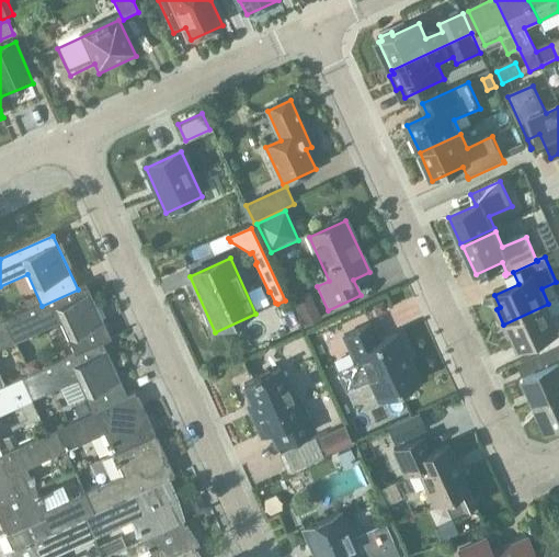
[(78,290),(42,306),(7,321),(16,344),(60,325),(75,356),(102,343),(103,345),(111,341),(86,286),(78,290)]
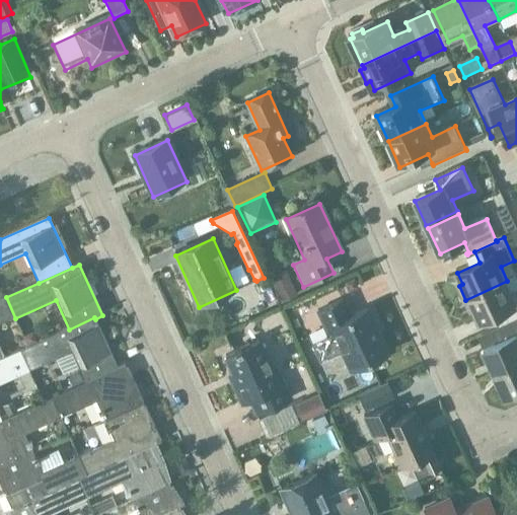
[(270,280),(282,305),(298,297),(287,272),(270,280)]
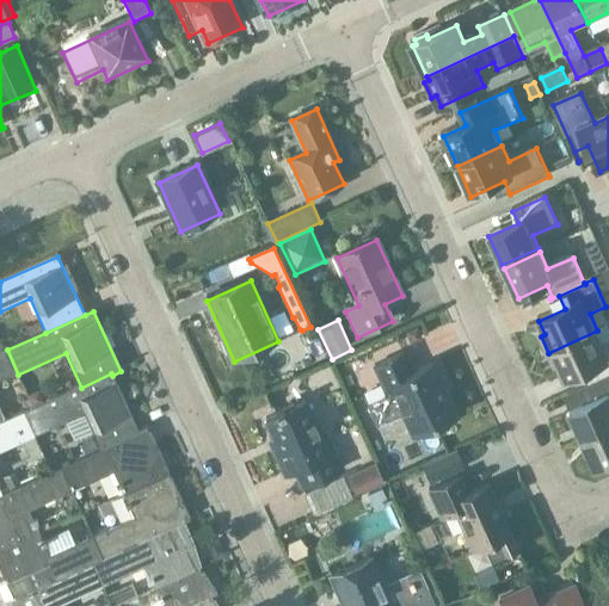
[(412,346),(424,341),(418,329),(406,334),(412,346)]
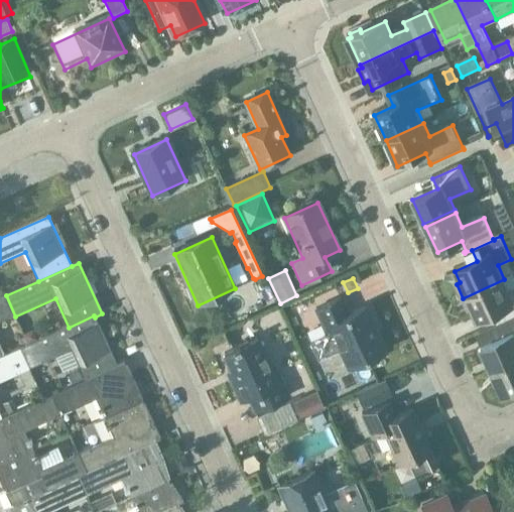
[(497,326),(498,327),(513,318),(513,291),(510,293),(504,279),(463,298),(469,312),(473,310),(478,323),(500,312),(505,323),(497,326)]
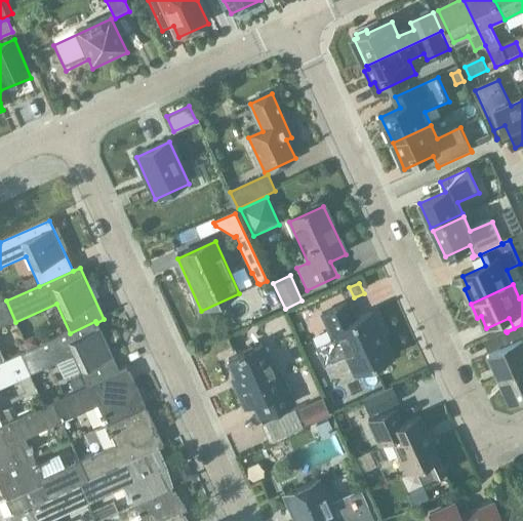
[(0,304),(0,328),(15,322),(6,301),(0,304)]
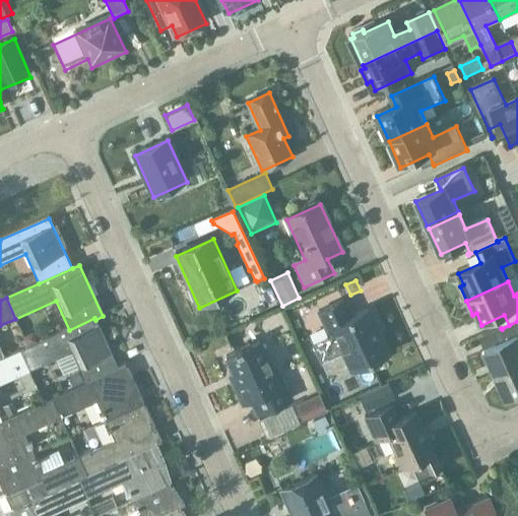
[(331,339),(314,348),(321,365),(344,353),(352,372),(389,356),(369,311),(351,319),(344,302),(320,314),(331,339)]
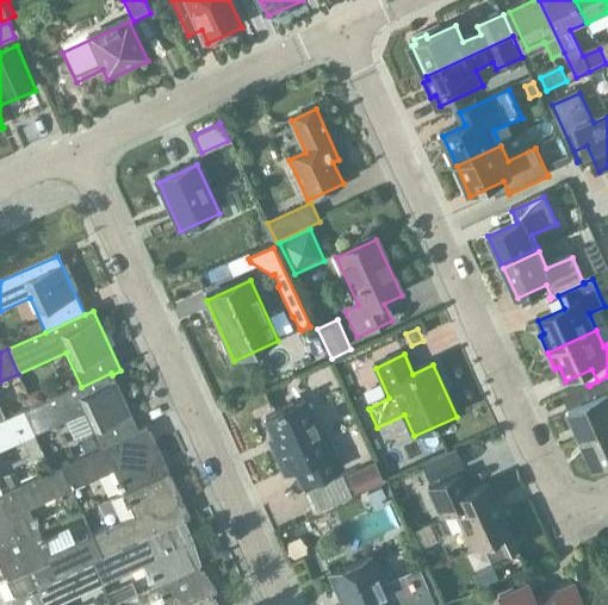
[(33,409),(25,412),(37,437),(84,416),(100,450),(138,432),(112,375),(111,373),(81,387),(33,409)]
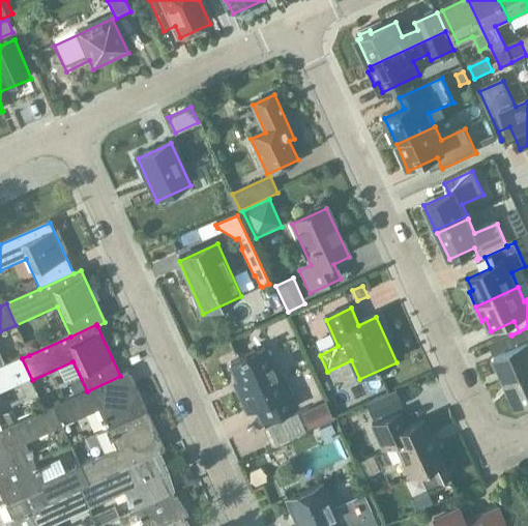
[(495,359),(506,383),(527,373),(527,327),(511,335),(503,340),(509,352),(495,359)]
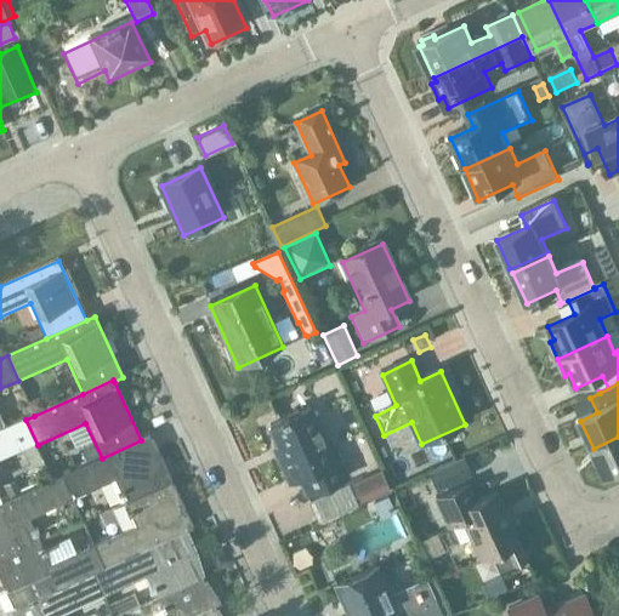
[(28,404),(34,416),(46,411),(40,399),(28,404)]
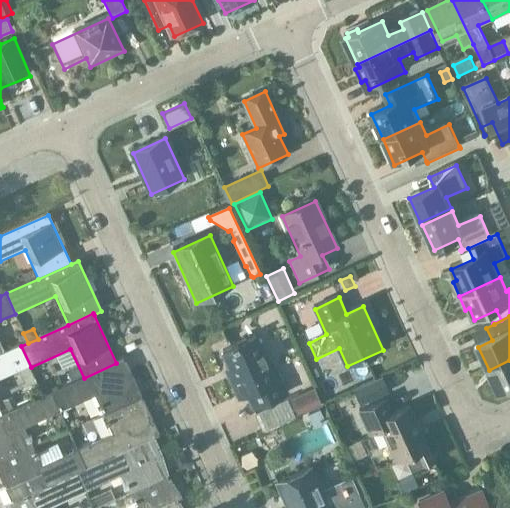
[(291,362),(304,356),(292,329),(279,334),(291,362)]
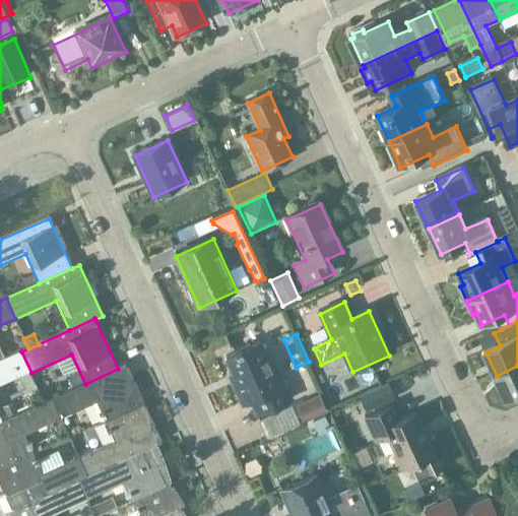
[(258,416),(293,400),(281,376),(276,378),(275,378),(260,343),(242,352),(241,349),(236,352),(237,355),(227,359),(239,385),(235,387),(243,406),(244,406),(252,402),(258,416)]
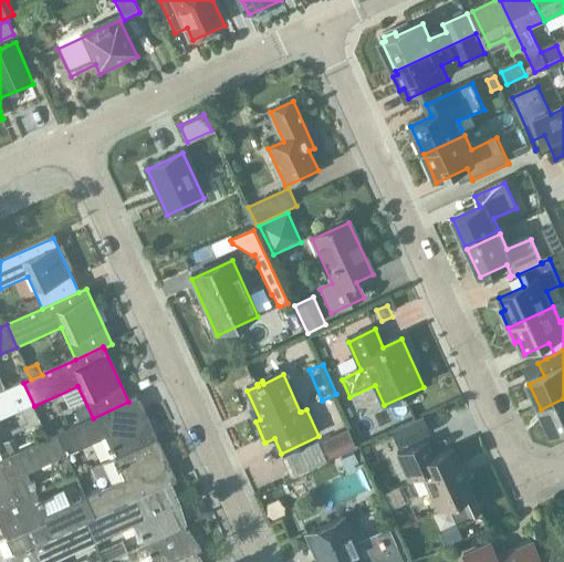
[(0,460),(2,459),(0,455),(0,420),(34,406),(23,383),(0,393),(0,460)]
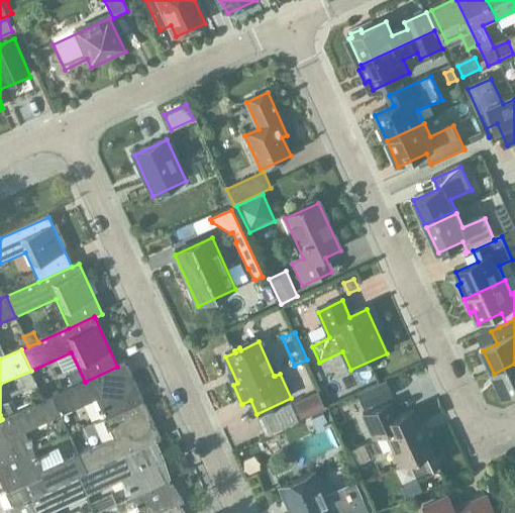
[(74,388),(53,397),(62,417),(96,401),(104,420),(142,402),(125,364),(117,368),(117,367),(85,382),(85,383),(84,383),(74,388)]
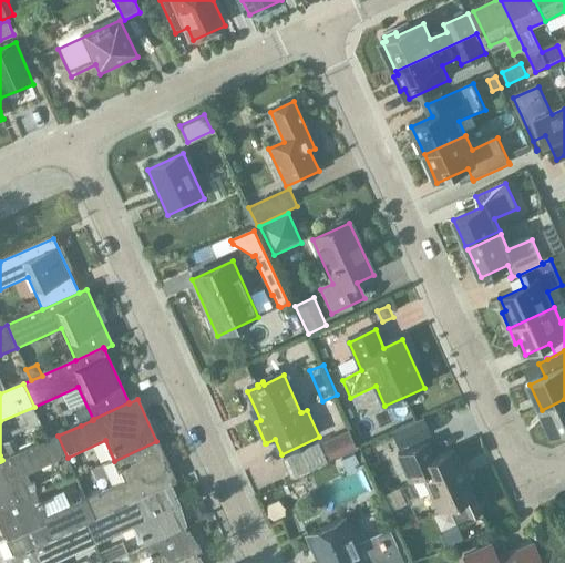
[(564,399),(542,410),(554,437),(564,431),(564,399)]
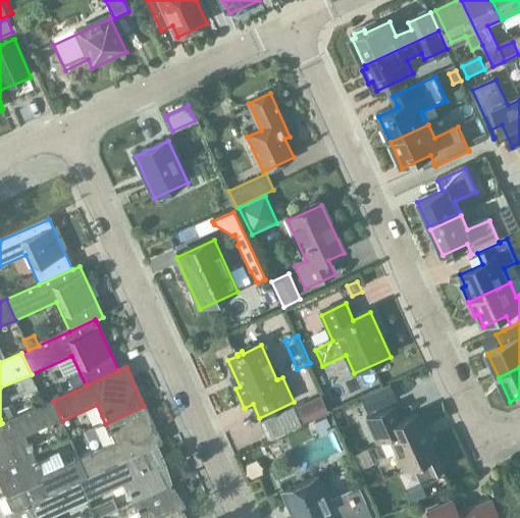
[(373,375),(364,380),(369,390),(378,385),(373,375)]
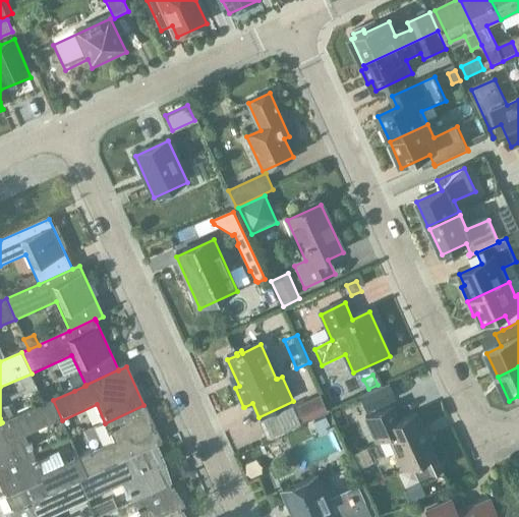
[(70,382),(74,391),(84,386),(80,377),(70,382)]
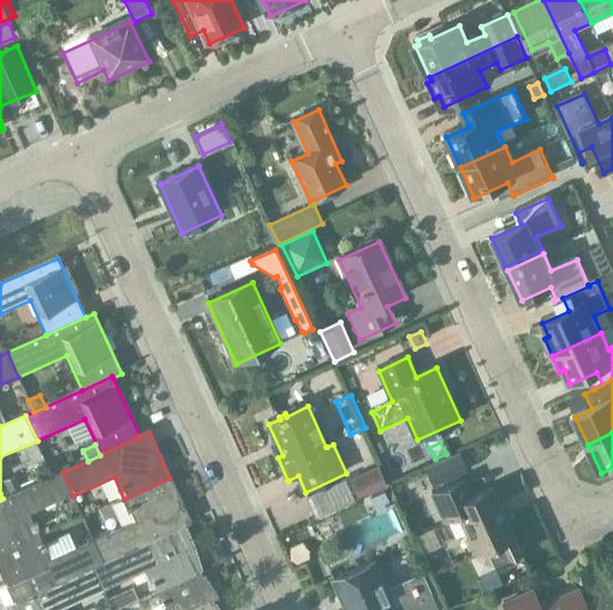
[(460,455),(444,464),(452,480),(469,473),(460,455)]
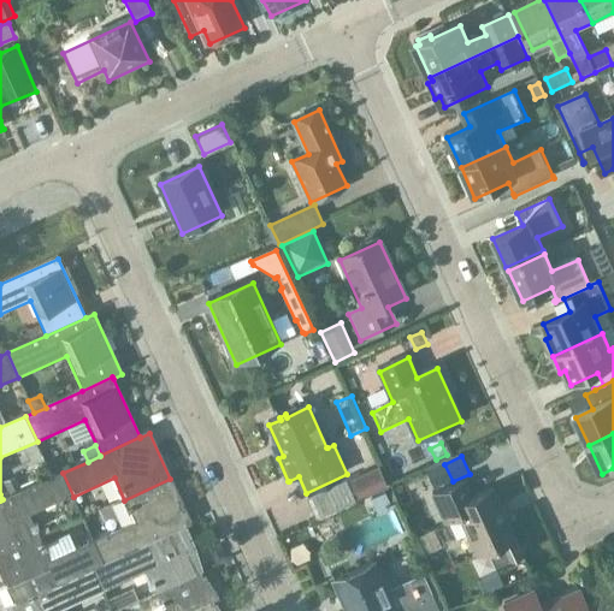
[(349,482),(358,502),(388,488),(378,469),(349,482)]
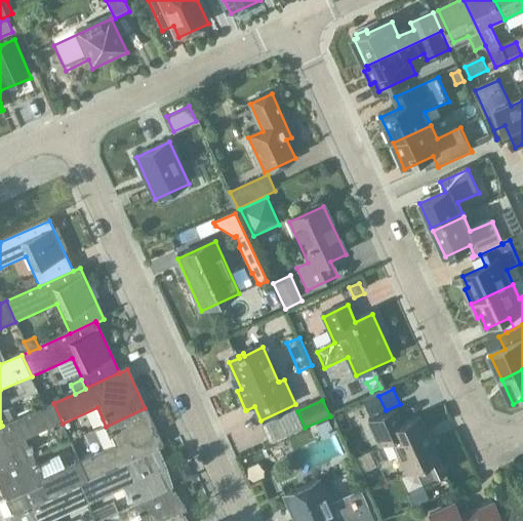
[(8,424),(2,426),(0,427),(0,474),(34,459),(26,440),(63,424),(53,403),(18,418),(8,424)]
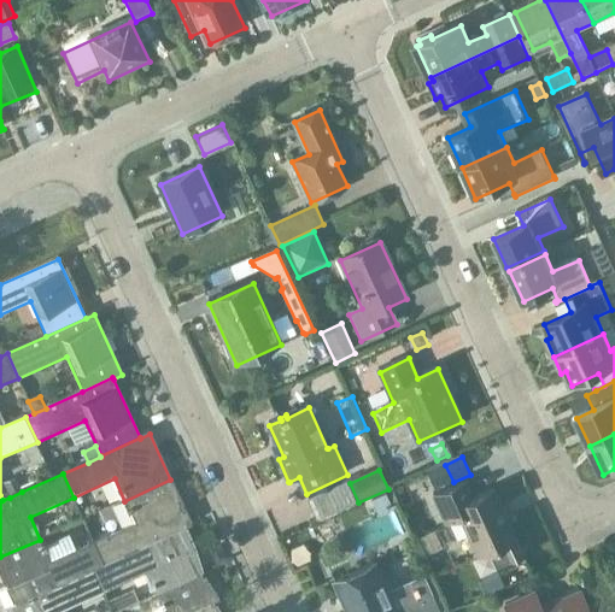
[(5,484),(10,498),(22,492),(16,480),(5,484)]
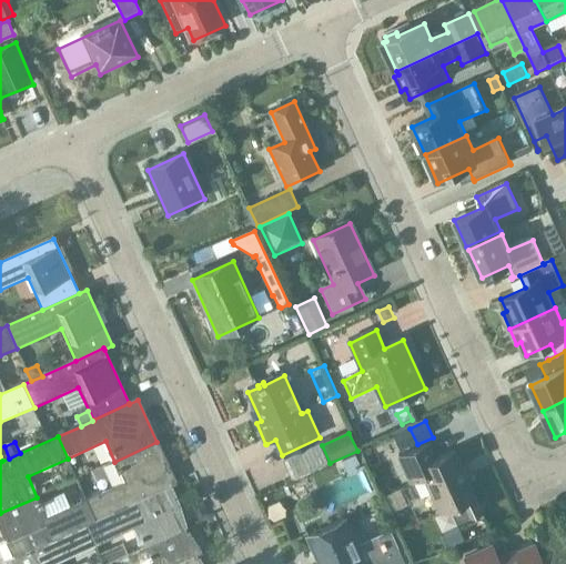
[(124,483),(87,500),(97,521),(168,489),(168,490),(177,486),(157,442),(114,462),(124,483)]
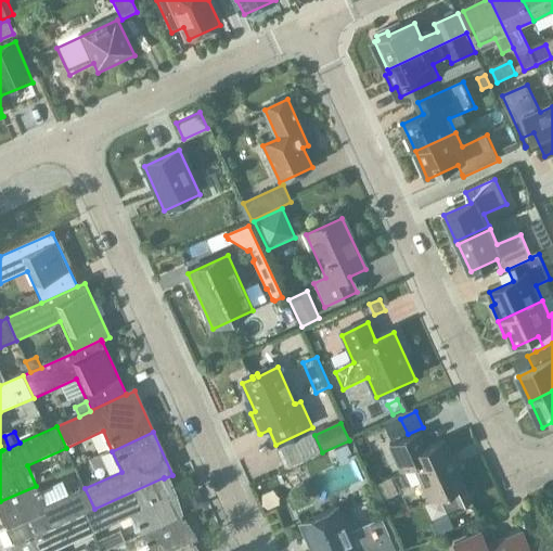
[(441,498),(448,513),(471,502),(464,487),(444,441),(426,450),(419,434),(389,447),(401,473),(414,466),(432,502),(441,498)]
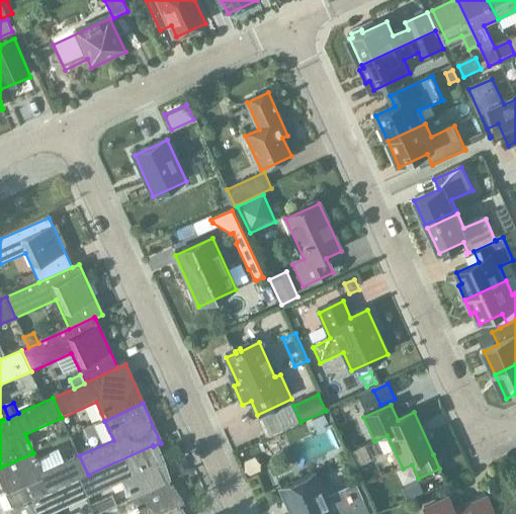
[(312,421),(318,434),(331,428),(325,415),(312,421)]
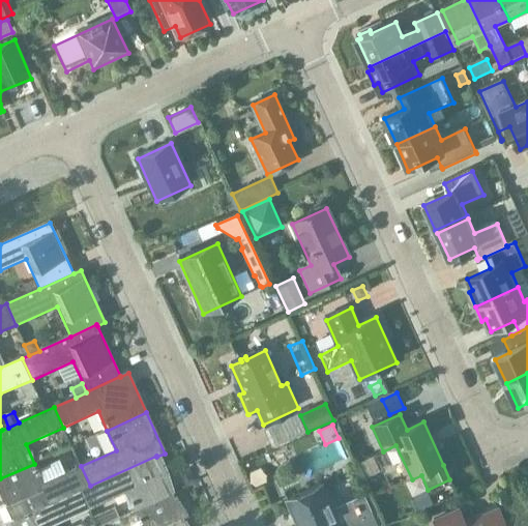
[(156,456),(90,486),(81,490),(90,509),(124,494),(133,514),(173,495),(155,457),(156,457),(156,456)]
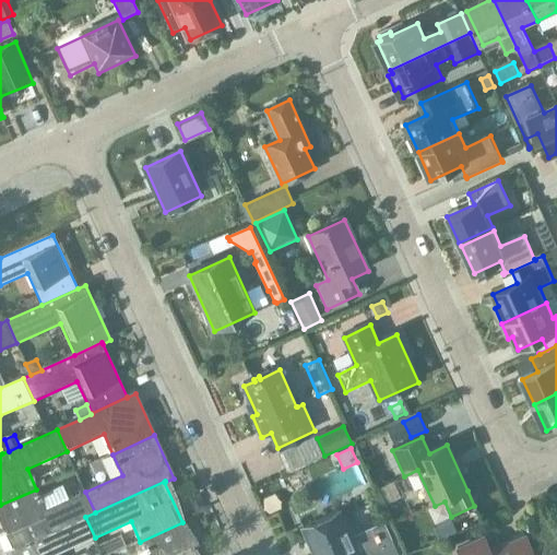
[(36,489),(0,505),(0,518),(13,548),(14,550),(85,517),(95,512),(85,492),(46,510),(36,489)]
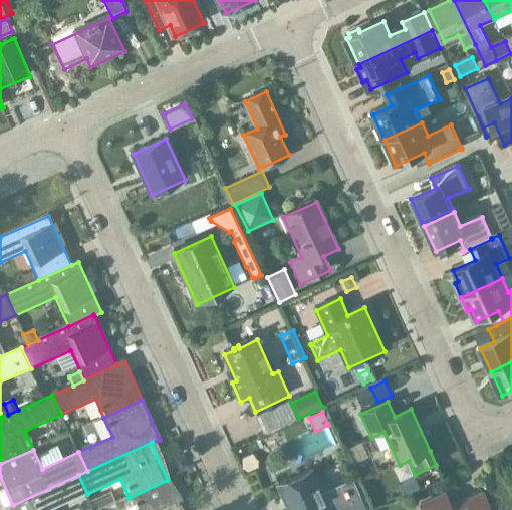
[(332,491),(322,495),(312,472),(279,487),(289,509),(371,509),(356,476),(352,477),(361,496),(339,506),(332,491)]
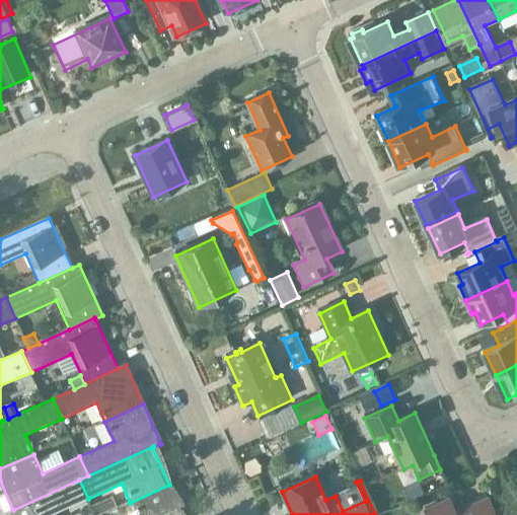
[(13,510),(12,509),(4,513),(4,514),(55,514),(88,499),(79,480),(13,510)]
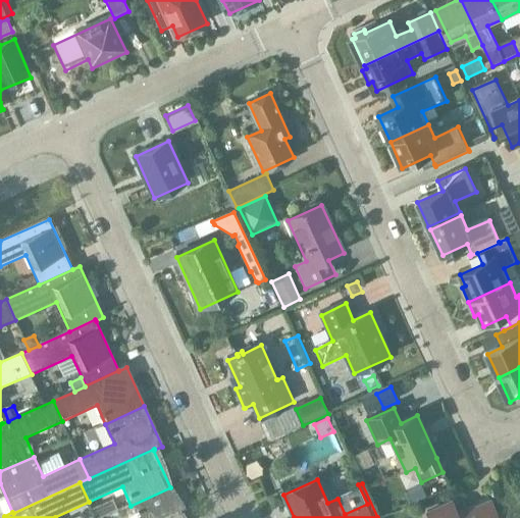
[(184,517),(170,487),(131,506),(136,517),(184,517)]
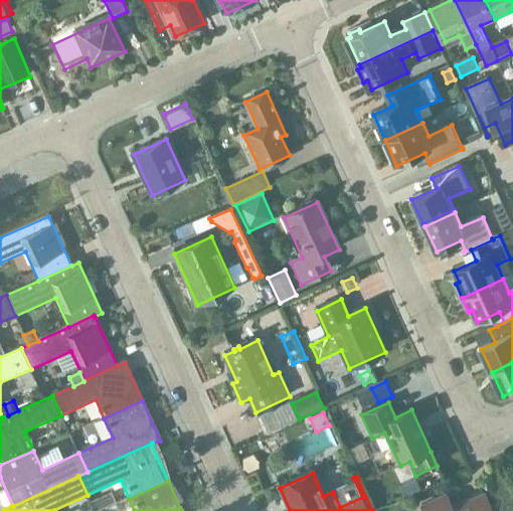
[(492,510),(485,495),(453,510),(447,497),(422,508),(423,510),(492,510)]
